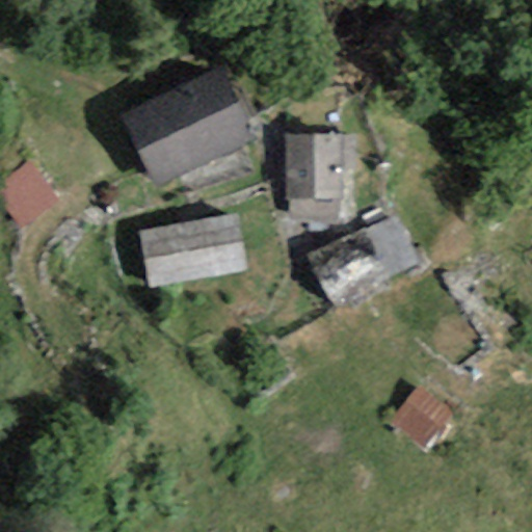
[(220,73),(125,120),(158,187),(254,140),(220,73)]
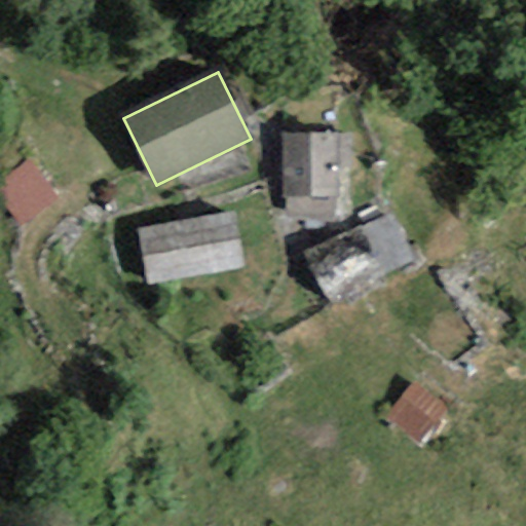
[(283,138),(283,197),(288,197),(288,217),(331,217),(331,197),(336,197),(336,138),(283,138)]
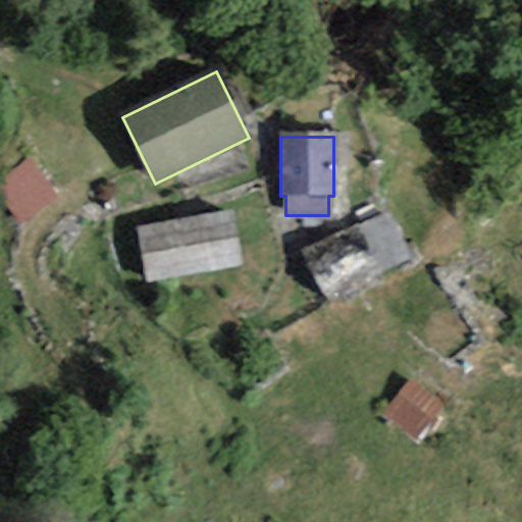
[(59,197),(31,156),(0,176),(0,198),(19,225),(59,197)]
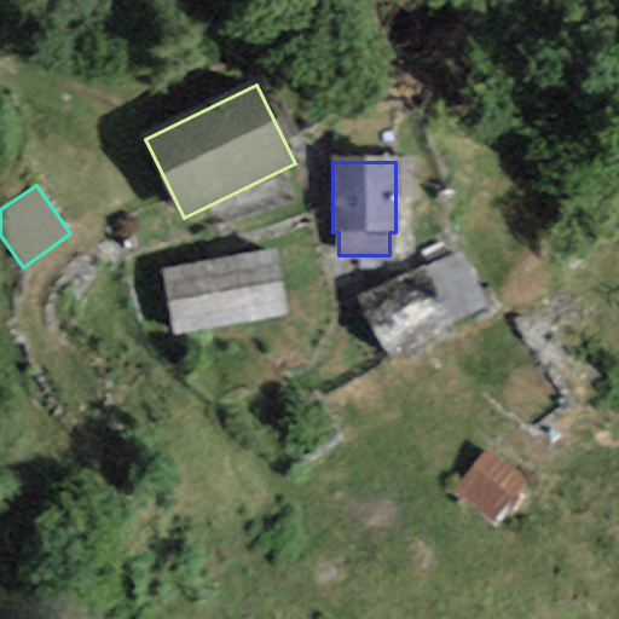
[(275,250),(161,271),(173,335),(287,314),(275,250)]
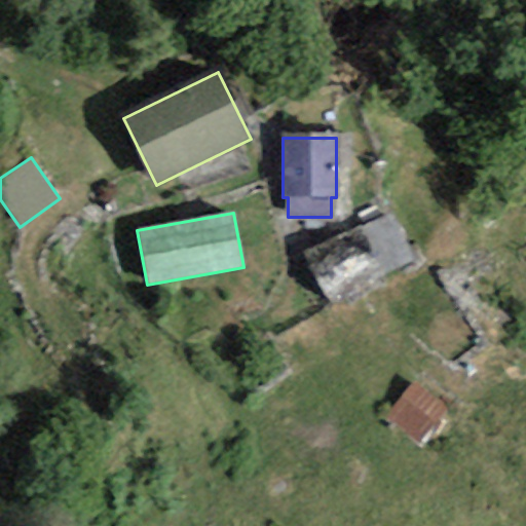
[(389,213),(357,228),(384,282),(416,266),(389,213)]
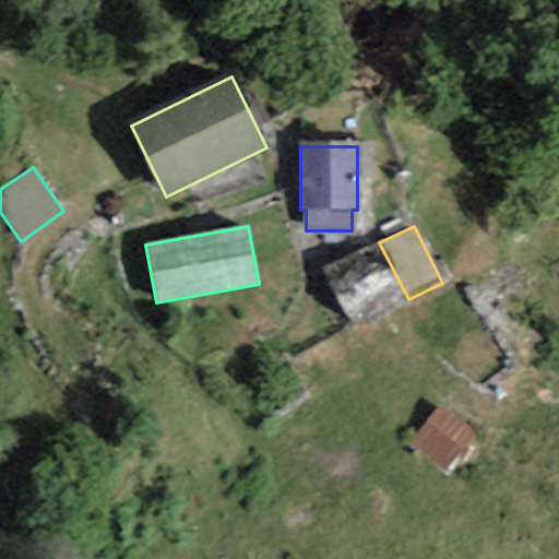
[(379,242),(325,269),(354,325),(408,299),(379,242)]
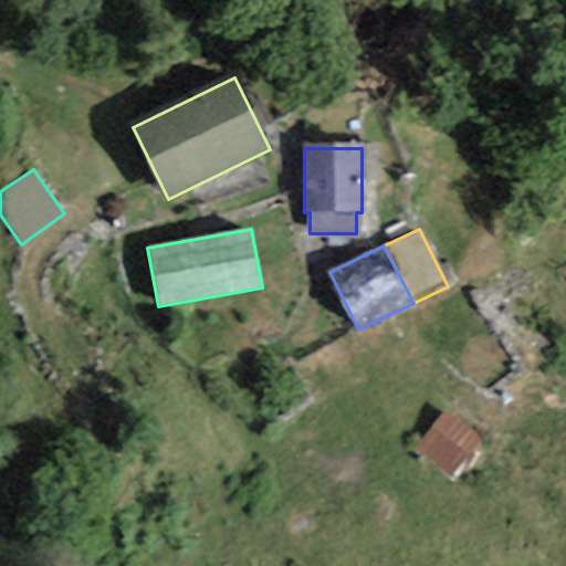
[(478,440),(444,412),(416,448),(449,475),(478,440)]
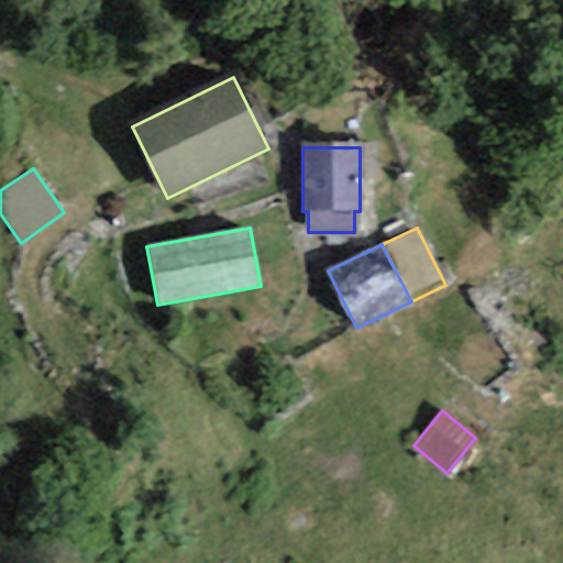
All buildings are outlined.
